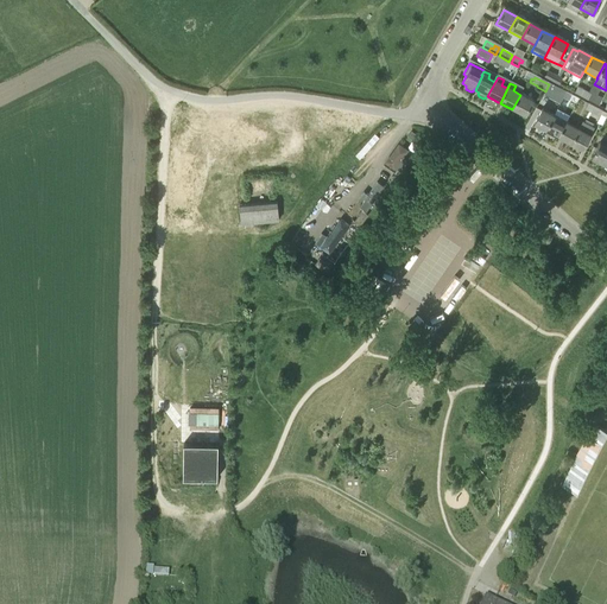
[(560,105),(562,100),(566,94),(549,84),(545,91),(543,96),(560,105)]
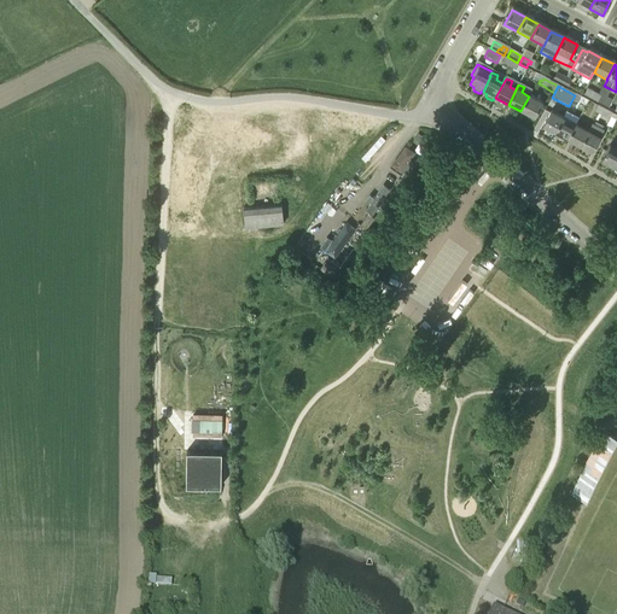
[(611,104),(594,95),(593,98),(591,97),(589,99),(597,104),(607,110),(611,104)]
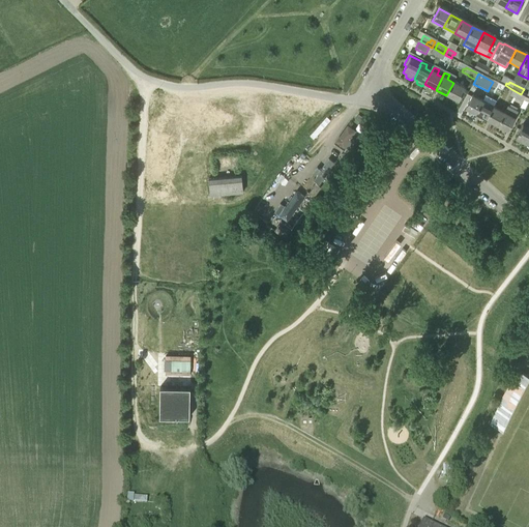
[(453,83),(446,95),(458,101),(465,88),(453,83)]
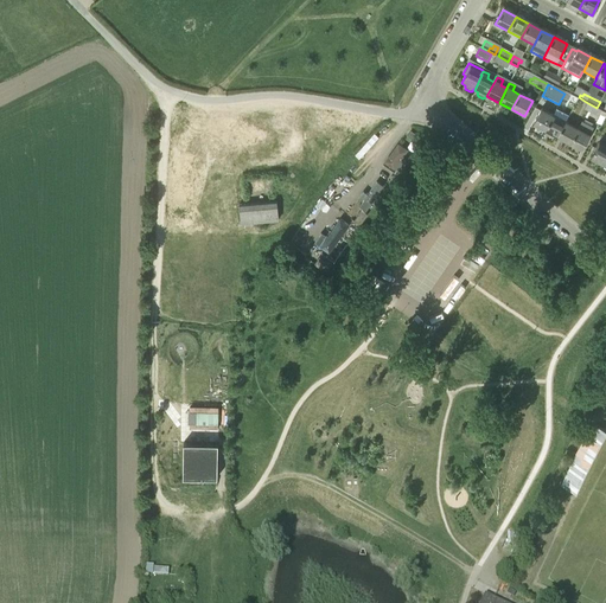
[(546,132),(554,116),(541,110),(533,124),(546,132)]
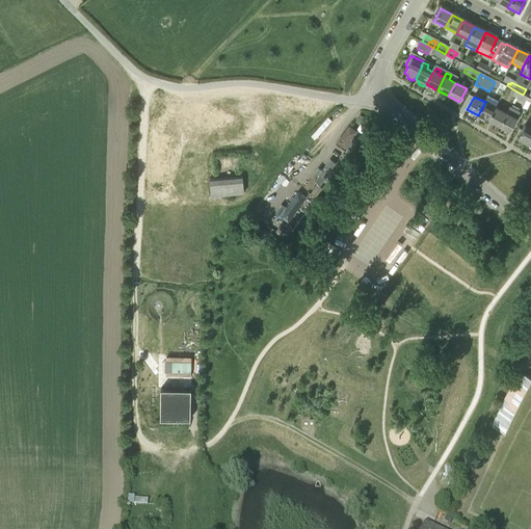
[(496,108),(485,102),(478,115),(488,121),(496,108)]
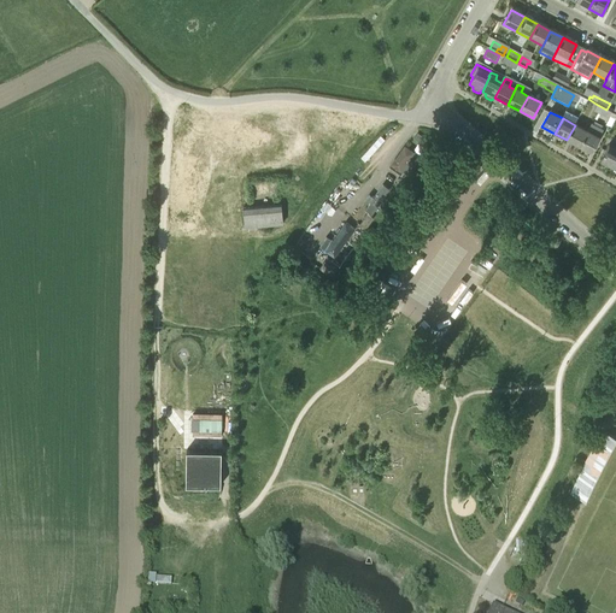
[(591,124),(586,131),(587,131),(579,147),(591,153),(603,131),(591,124)]
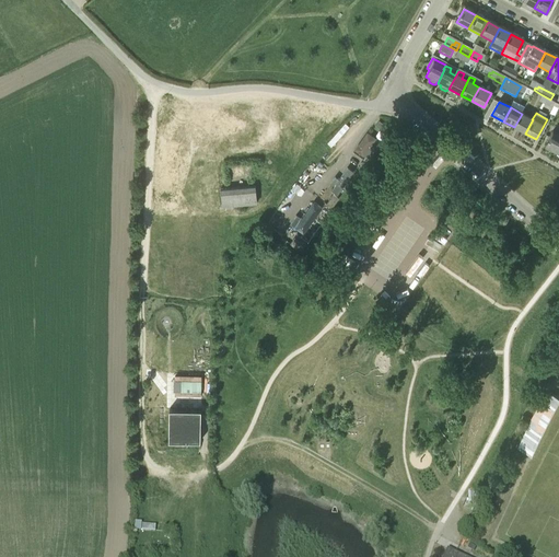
[(522,114),(514,127),(525,134),(533,119),(532,119),(522,114)]
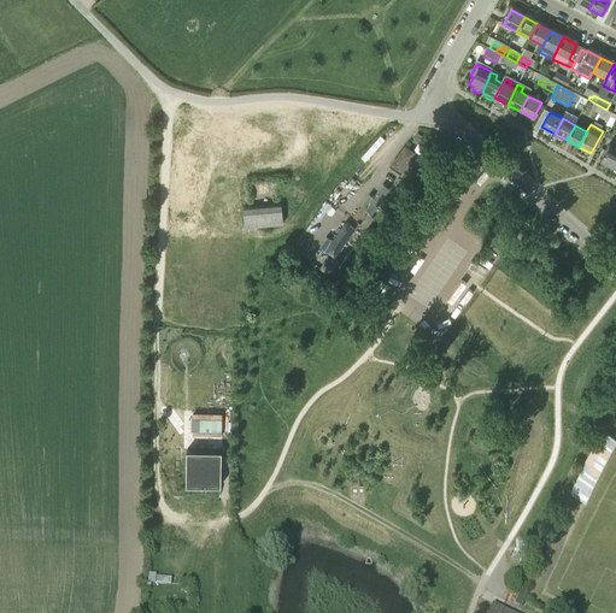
[(427,143),(417,136),(411,143),(422,151),(427,143)]
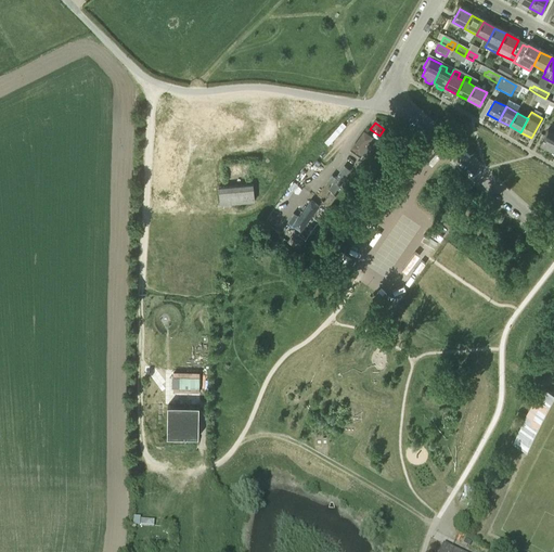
[(362,131),(347,155),(358,163),(373,138),(362,131)]
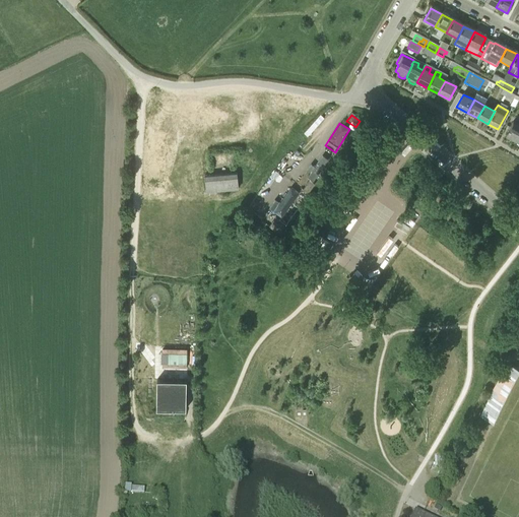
[(518,137),(518,123),(517,126),(512,124),(506,136),(516,142),(518,137)]
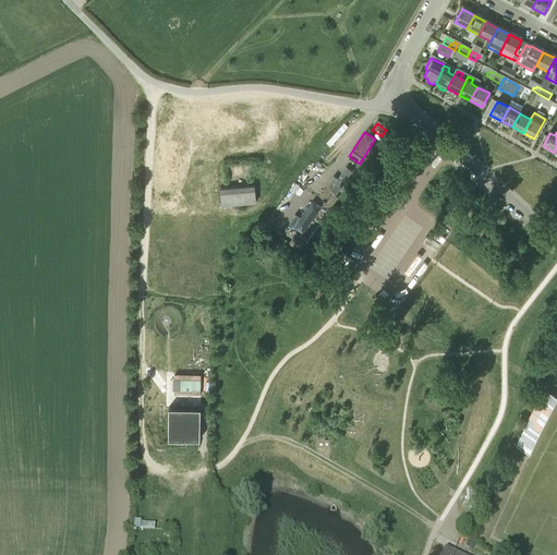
[(214,153),(223,152),(223,140),(213,141),(214,153)]
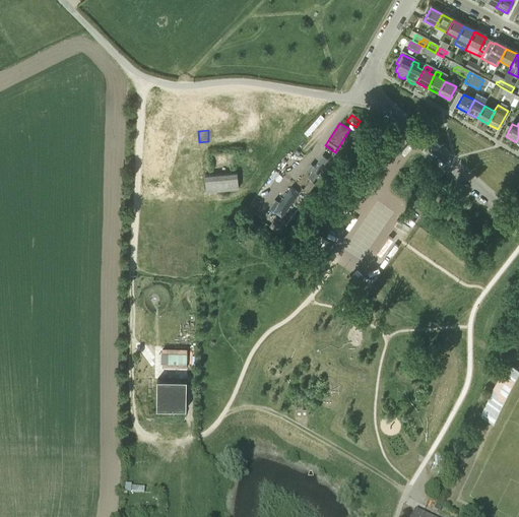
[(320,154),(304,177),(314,184),(330,162),(320,154)]
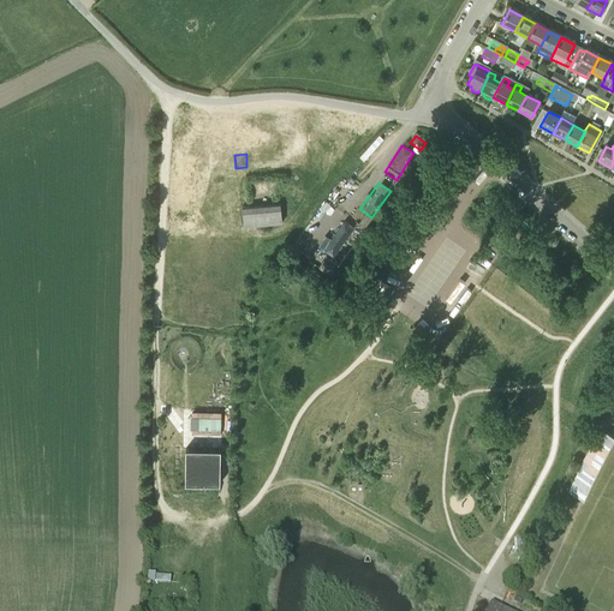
[(281,225),(280,209),(279,207),(242,210),(242,211),(243,228),(281,226),(281,225)]
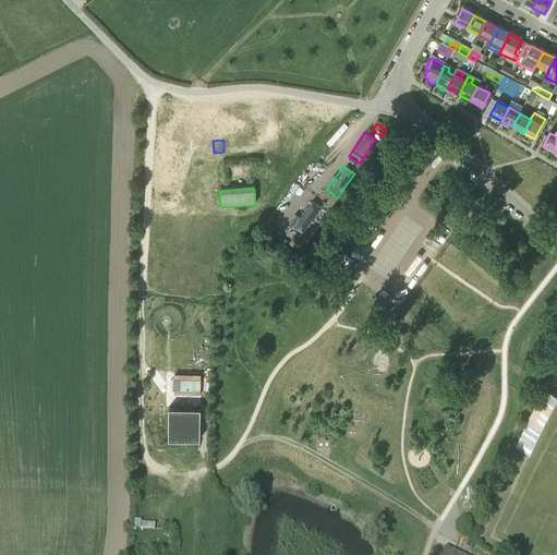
[(338,200),(333,195),(325,205),(331,209),(338,200)]
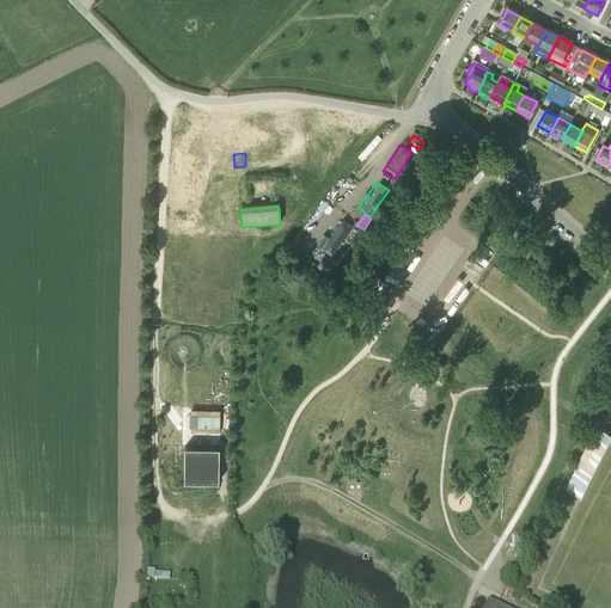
[(346,234),(331,253),(340,260),(354,240),(346,234)]
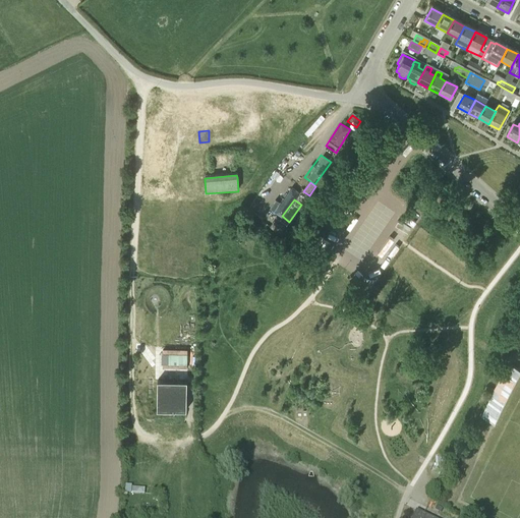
[(280,236),(287,227),(281,223),(275,232),(280,236)]
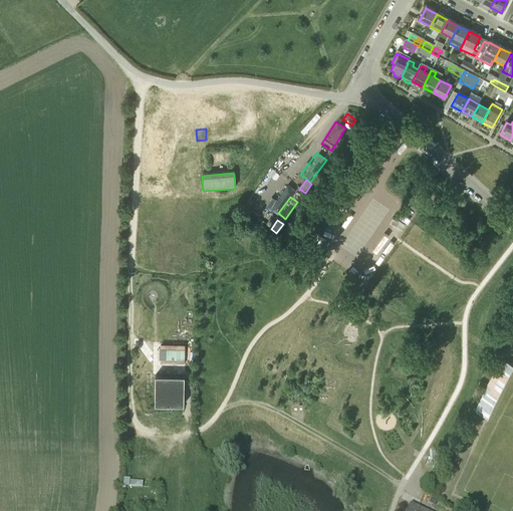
[(160,350),(166,350),(166,358),(159,358),(160,364),(185,363),(184,344),(160,345),(160,350)]
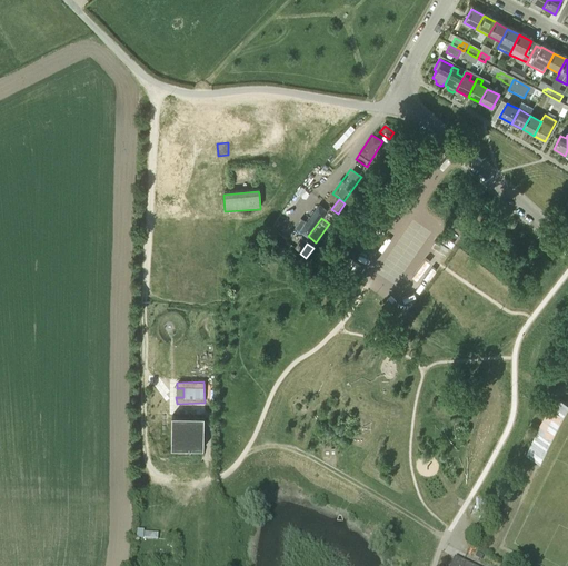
[(546,457),(567,405),(552,399),(530,452),(546,457)]
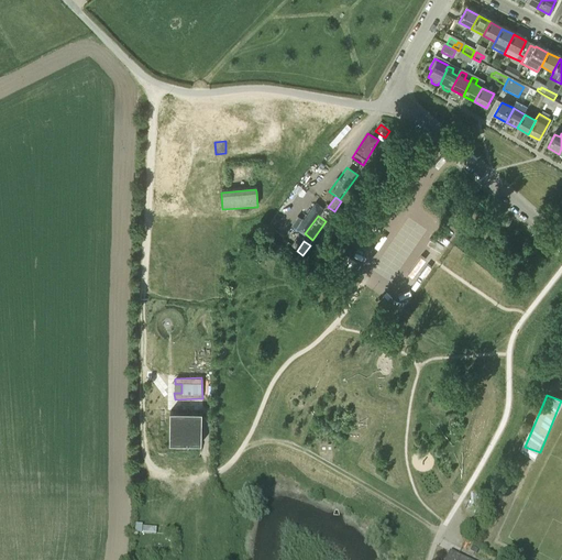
[(200,415),(168,415),(168,447),(200,447),(200,415)]
